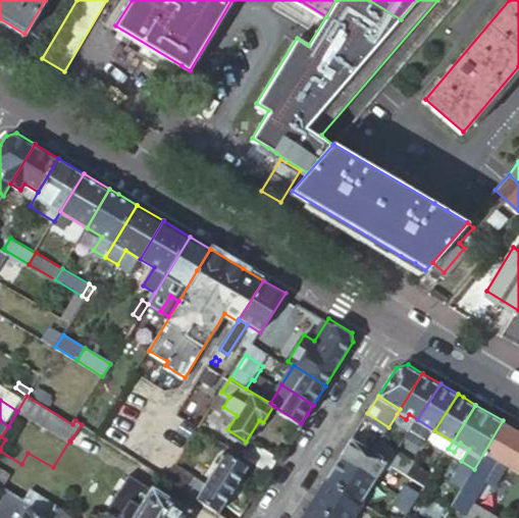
[(367,413),(352,437),(373,451),(380,439),(388,427),(367,413)]
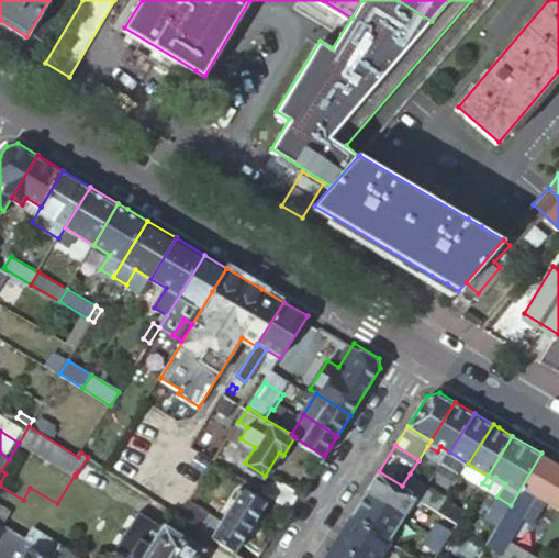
[(0,472),(1,470),(9,459),(0,453),(0,472)]
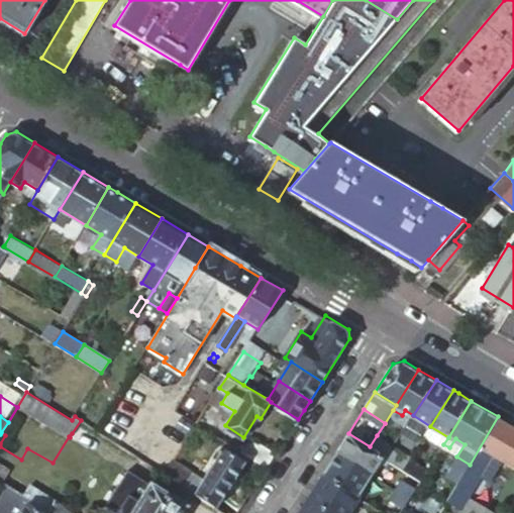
[(513,425),(511,424),(498,416),(470,465),(450,498),(466,507),(472,497),(498,454),(513,464),(513,425)]
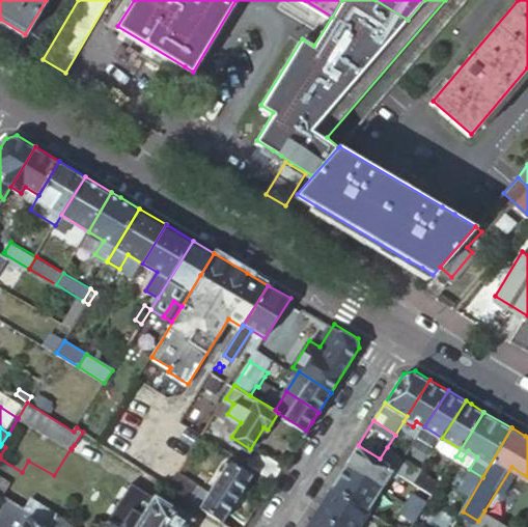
[(109,448),(99,441),(83,432),(74,445),(100,462),(109,448)]
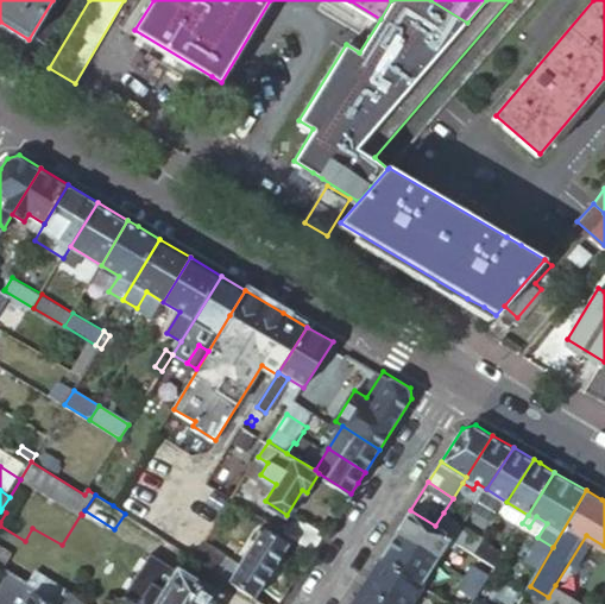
[(410,510),(397,533),(439,558),(442,560),(455,539),(435,526),(410,510)]
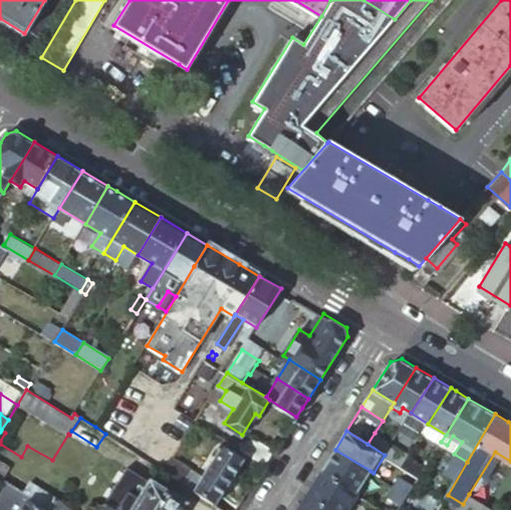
[(374,433),(367,444),(385,455),(392,444),(374,433)]
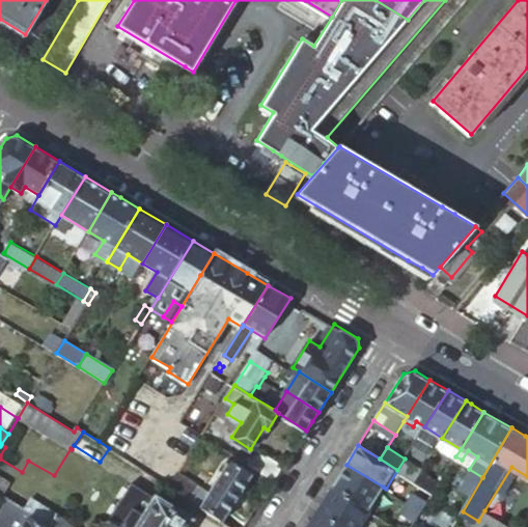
[(250,462),(276,478),(284,465),(259,448),(250,462)]
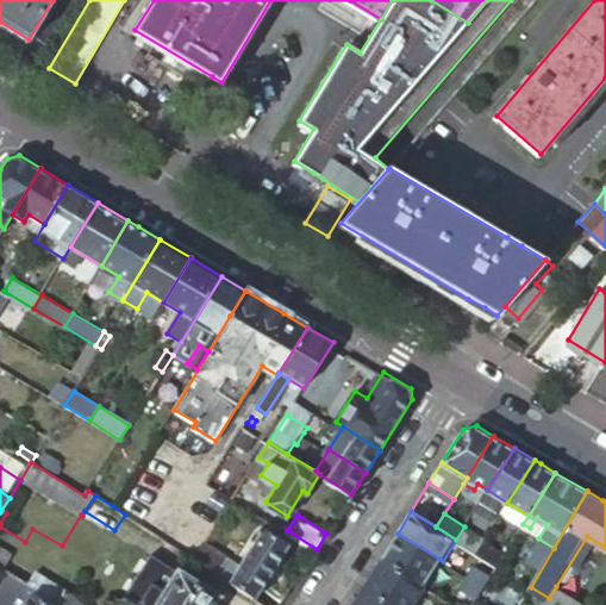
[(464,526),(456,540),(476,553),(485,540),(464,526)]
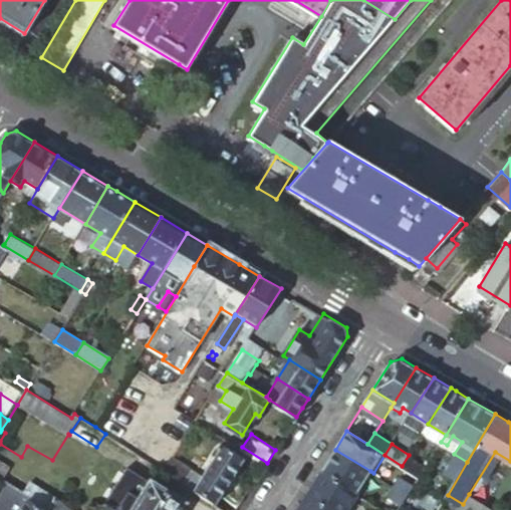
[(173,456),(163,470),(216,504),(244,459),(222,445),(199,480),(188,472),(191,467),(173,456)]
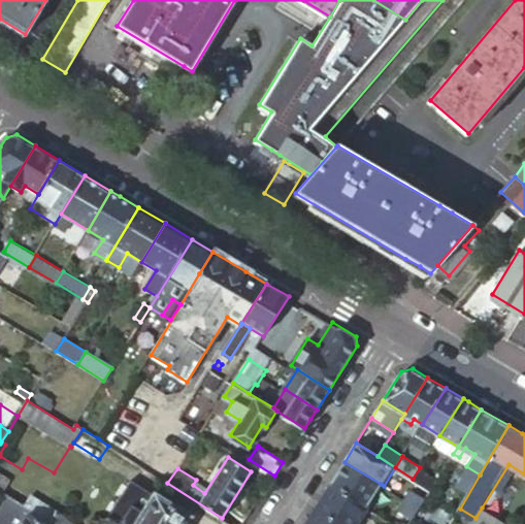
[(345,462),(331,483),(367,505),(381,484),(345,462)]
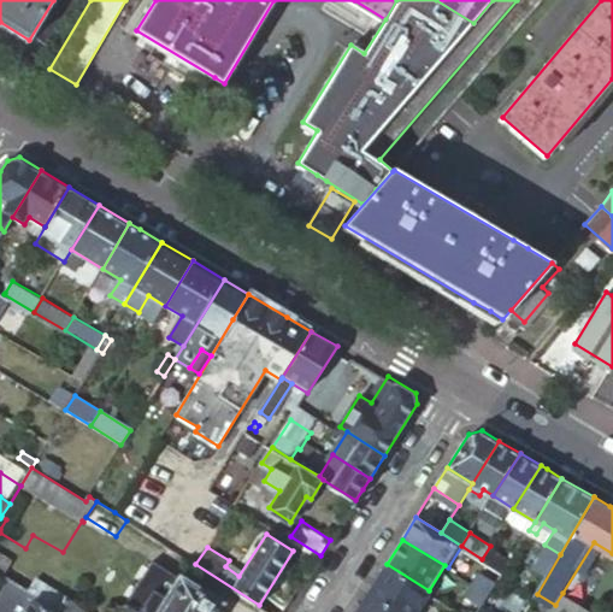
[(499,569),(504,572),(512,559),(490,546),(482,559),(488,563),(499,569)]
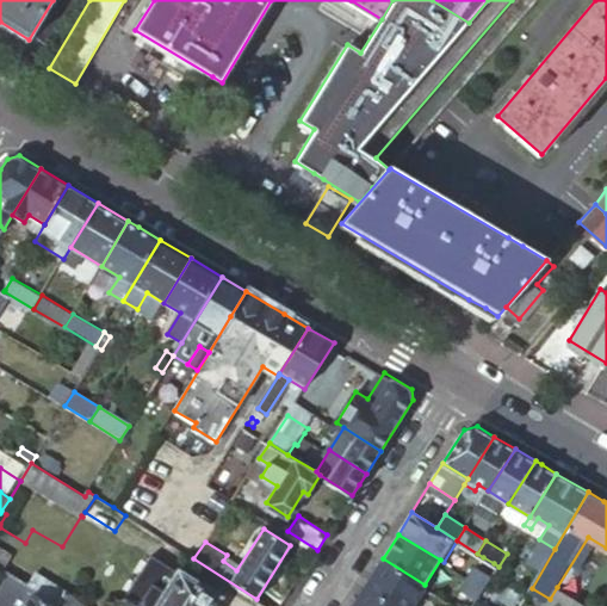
[(37,570),(0,548),(0,567),(11,574),(19,580),(57,605),(66,589),(36,573),(37,570)]
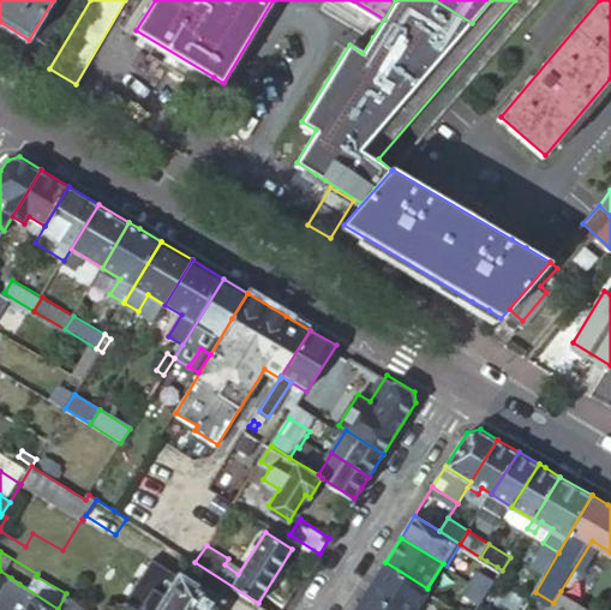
[(497,567),(486,561),(483,564),(495,572),(497,567)]
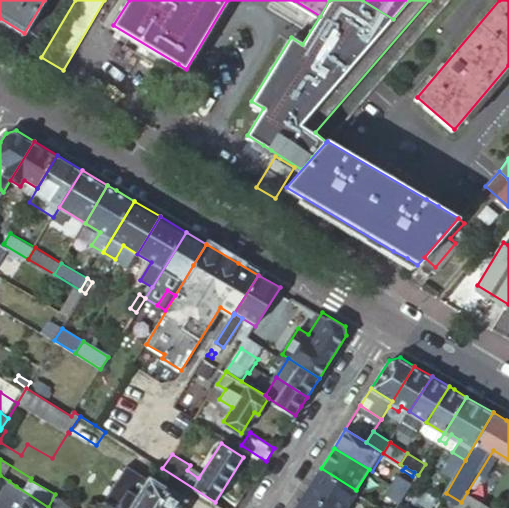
[(356,490),(321,468),(306,492),(331,507),(346,507),(358,491),(356,490)]
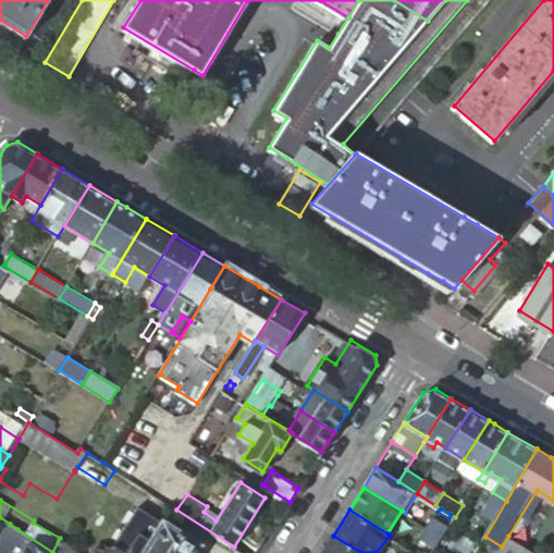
[(445,524),(448,518),(438,512),(434,517),(445,524)]
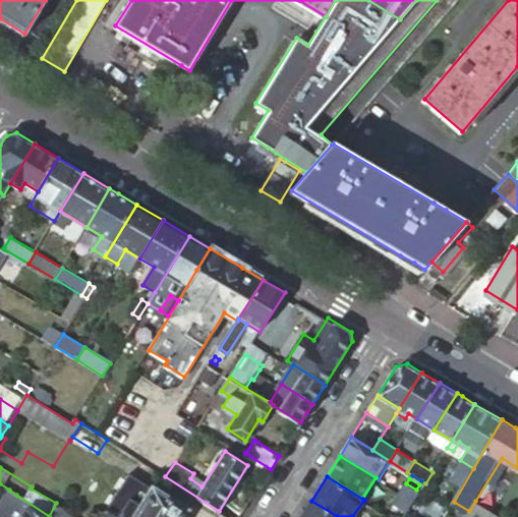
[(406,483),(400,493),(410,499),(416,490),(406,483)]
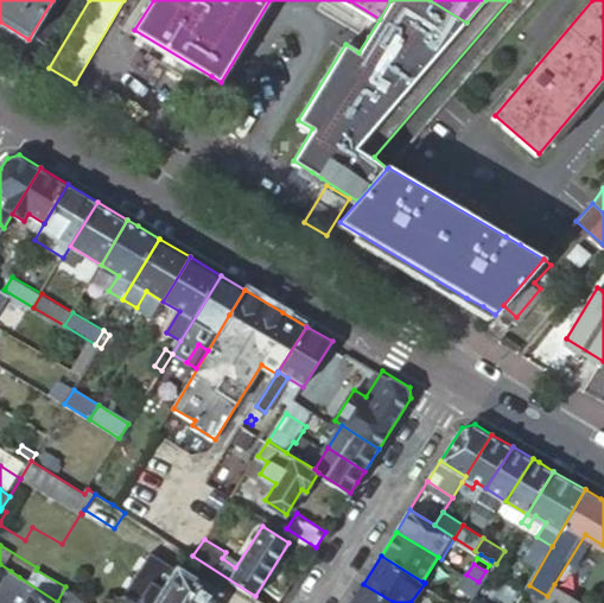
[(156,579),(142,600),(147,602),(214,602),(221,592),(179,566),(166,586),(156,579)]
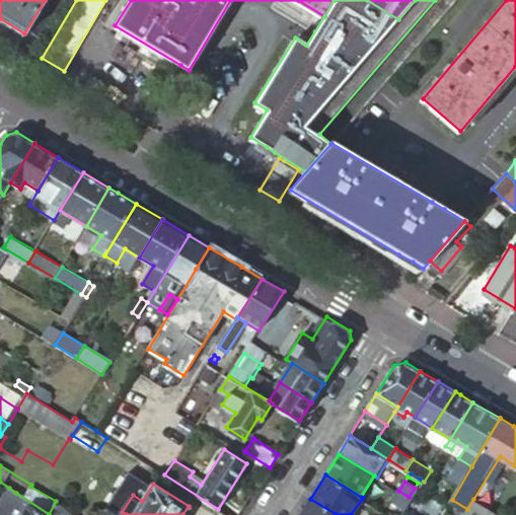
[(48,514),(49,514),(16,493),(9,488),(0,503),(0,513),(3,514),(48,514)]
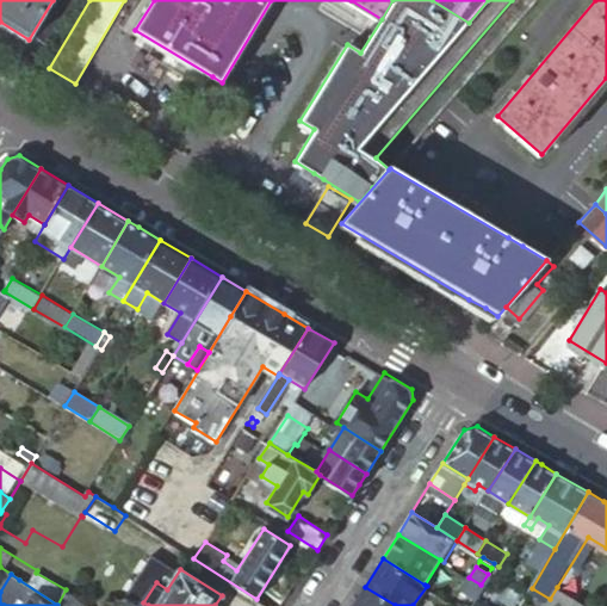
[(481,585),(469,577),(463,588),(475,595),(481,585)]
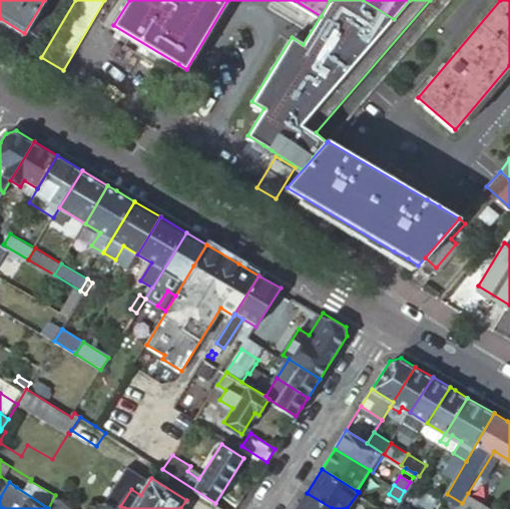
[(332,508),(307,493),(303,498),(296,508),(332,508)]
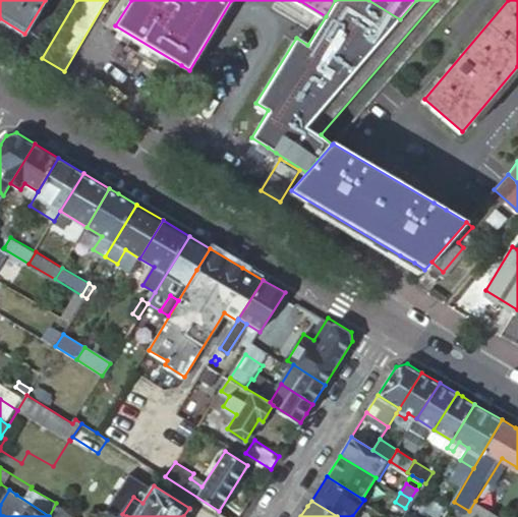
[(465,516),(501,516),(475,501),(469,511),(465,516)]
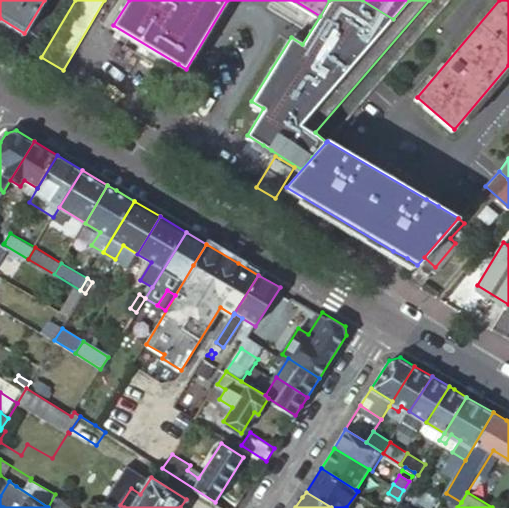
[(71,507),(73,505),(55,494),(48,507),(47,507),(71,507)]
